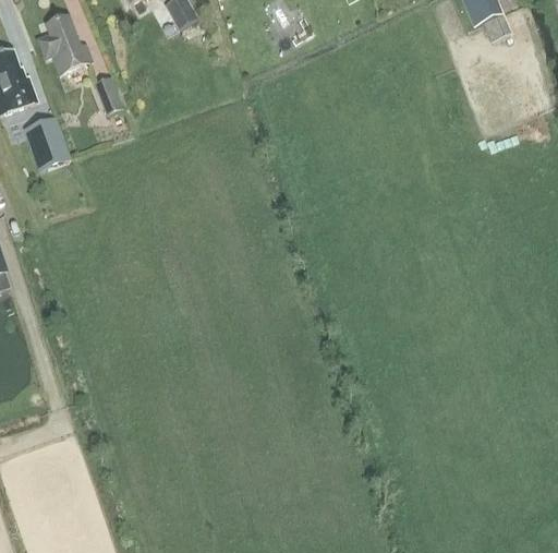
[(171,0),(164,4),(178,29),(198,19),(187,0),(171,0)]
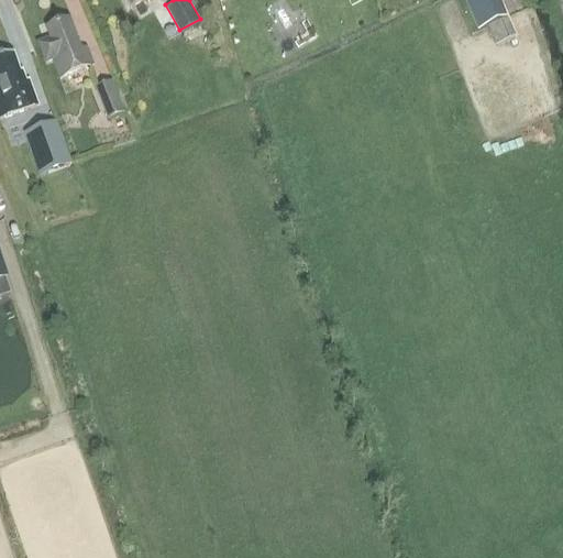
[(511,10),(489,20),(498,40),(520,31),(511,10)]
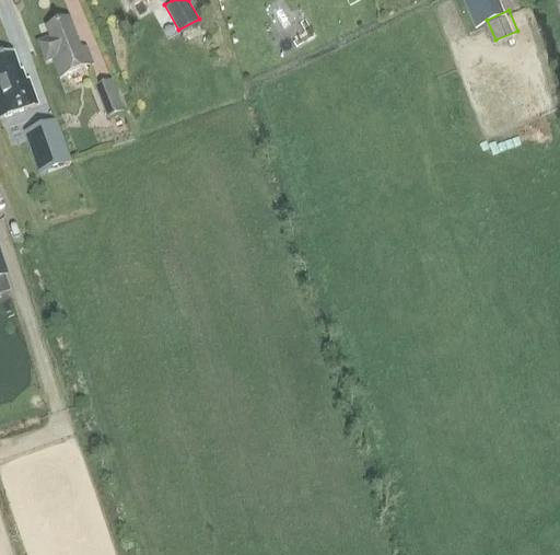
[(92,61),(85,43),(80,45),(69,15),(46,24),(49,35),(37,39),(45,59),(51,57),(59,74),(92,61)]
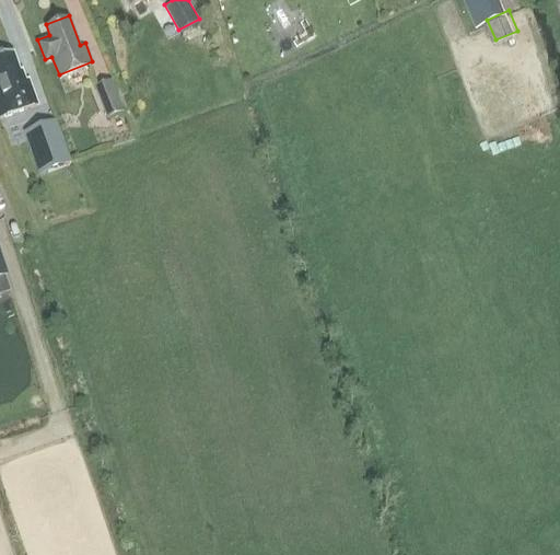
[(0,114),(3,113),(37,101),(28,76),(25,77),(22,68),(20,68),(13,49),(0,54),(0,114)]
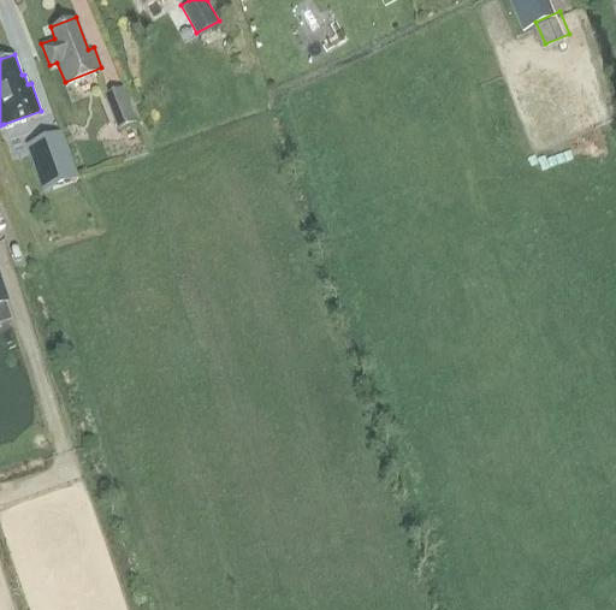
[(118,126),(135,119),(122,86),(105,93),(118,126)]
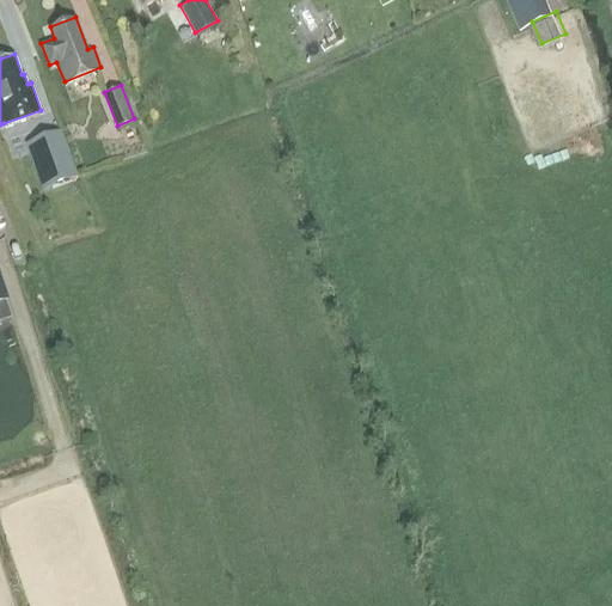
[(61,128),(36,138),(49,176),(74,167),(61,128)]
